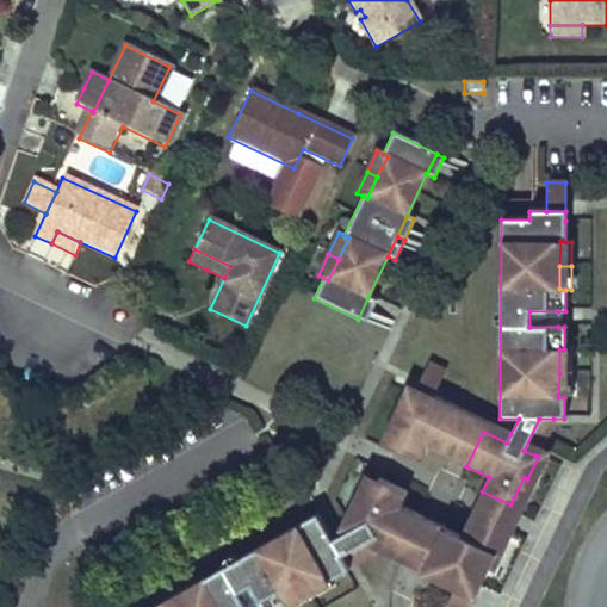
[(365,322),(376,302),(367,298),(358,320),(365,322)]
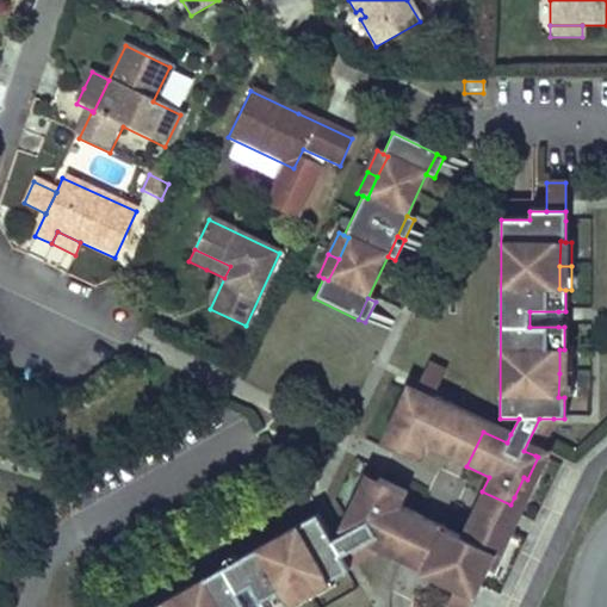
[(558,327),(558,311),(530,311),(530,327),(558,327)]
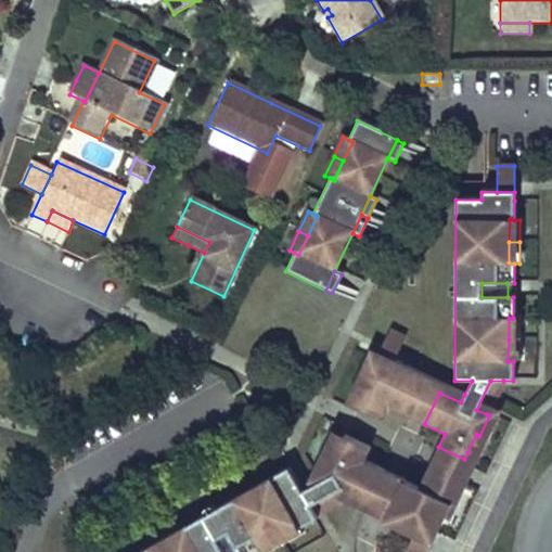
[(518,339),(518,318),(513,318),(509,318),(509,339),(518,339)]
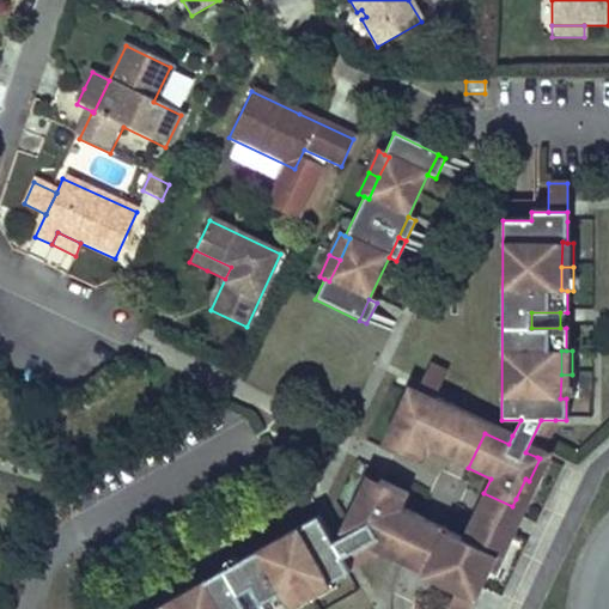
[(433,399),(445,373),(428,365),(416,391),(433,399)]
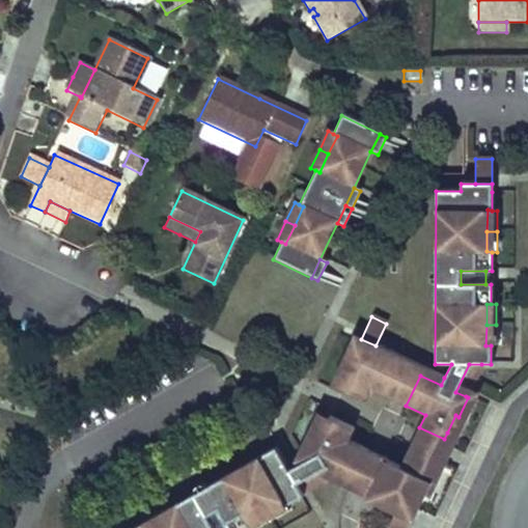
[(496,345),(496,325),(487,325),(485,345),(491,345),(496,345)]
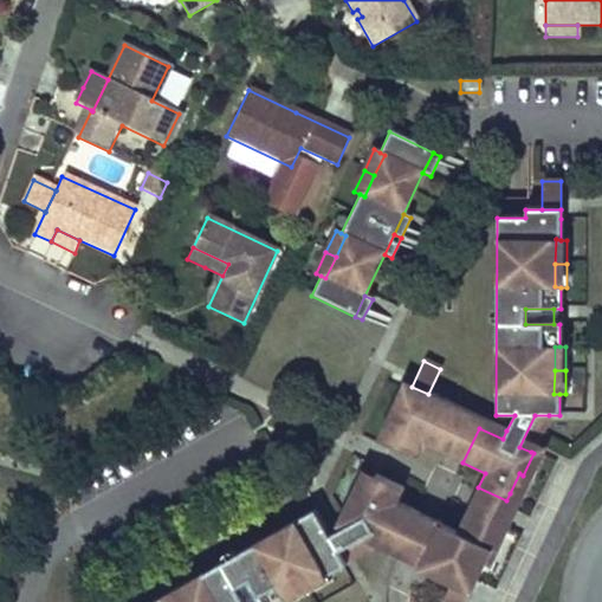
[(418,458),(424,444),(446,454),(463,420),(442,410),(446,402),(428,394),(412,387),(397,416),(401,418),(392,439),(389,445),(418,458)]
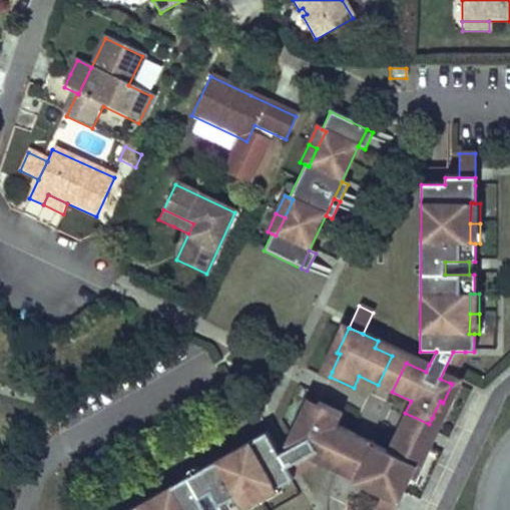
[(392,356),(395,349),(378,341),(375,348),(392,356)]
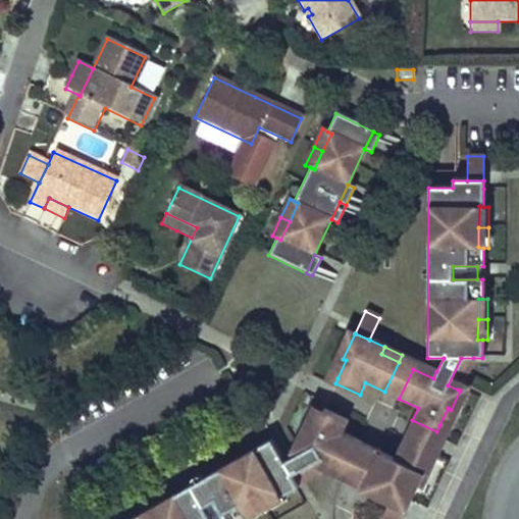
[(413,369),(416,362),(402,355),(399,362),(384,392),(399,399),(413,369)]
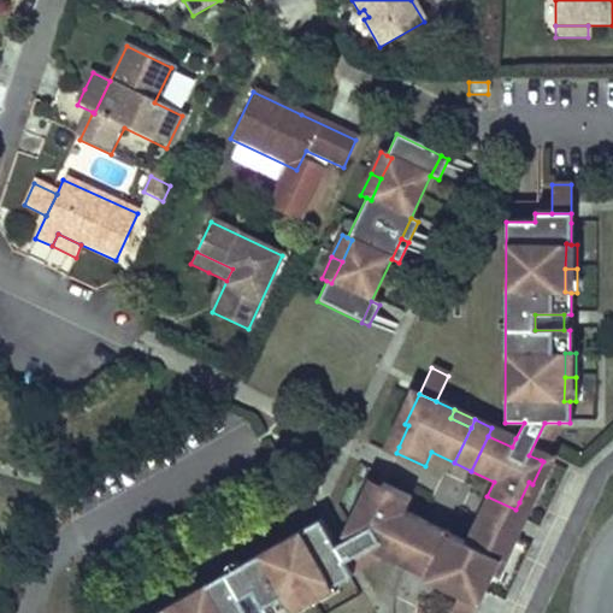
[(389,442),(399,447),(408,425),(405,424),(399,422),(389,442)]
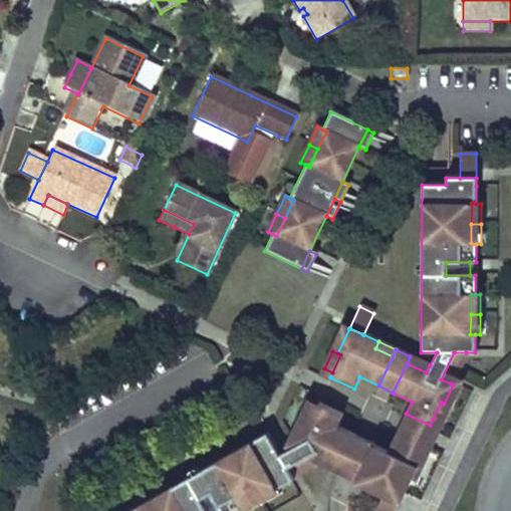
[(466,352),(454,352),(441,379),(451,384),(466,352)]
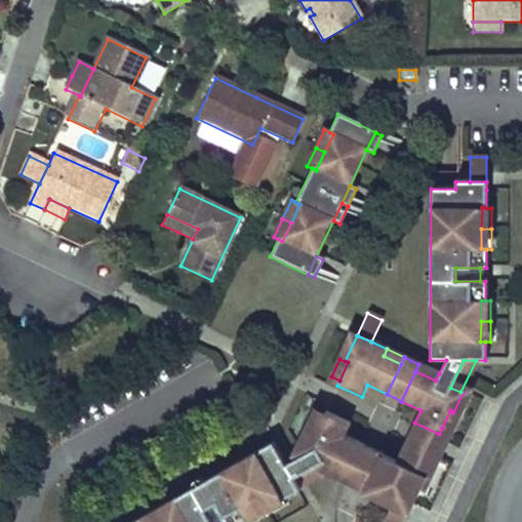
[(436,380),(439,373),(418,364),(415,371),(436,380)]
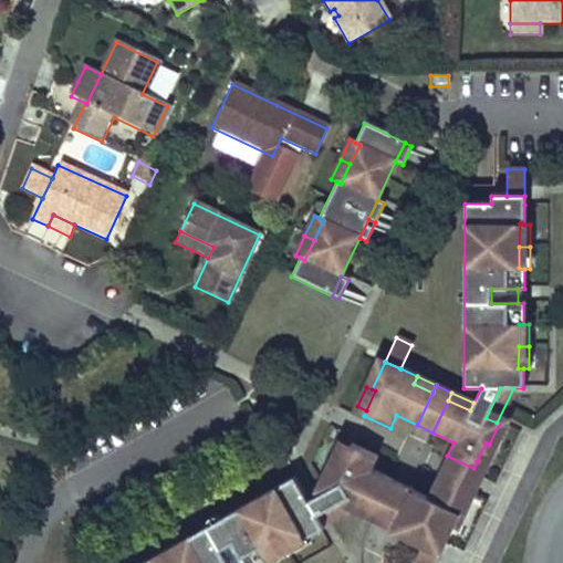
[(486,466),(494,447),(489,445),(486,442),(477,461),(486,466)]
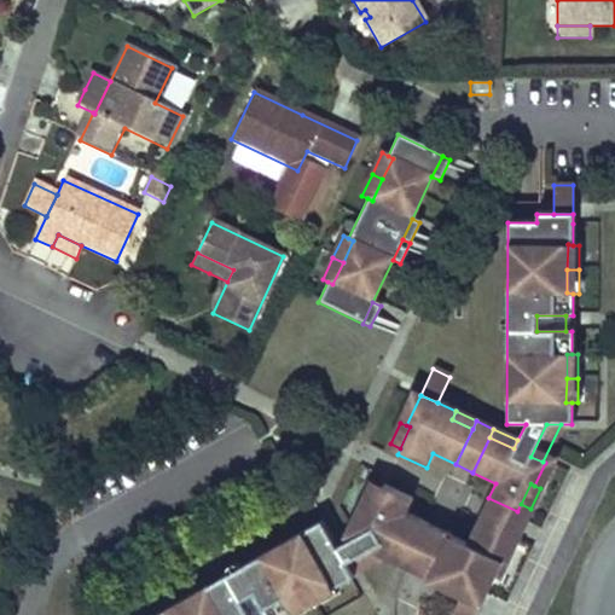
[(335,549),(320,522),(156,614),(247,614),(241,602),(255,595),(266,614),(291,614),(289,609),(309,597),(329,586),(331,591),(352,579),(350,576),(344,566),(367,552),(383,560),(387,551),(410,562),(427,527),(404,516),(411,502),(382,487),(378,494),(369,515),(365,512),(354,535),(357,537),(335,549)]
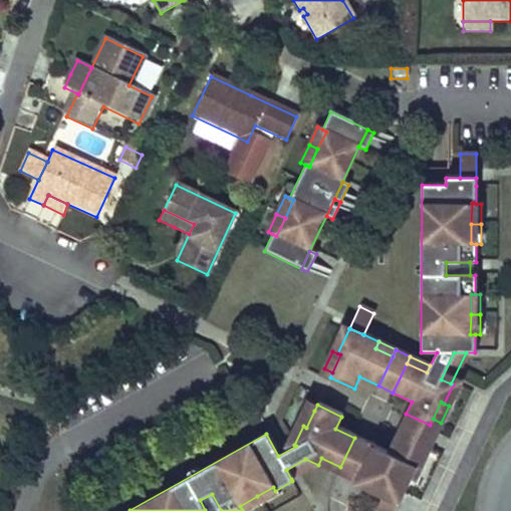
[(306,428),(314,411),(306,407),(298,424),(303,426),(306,428)]
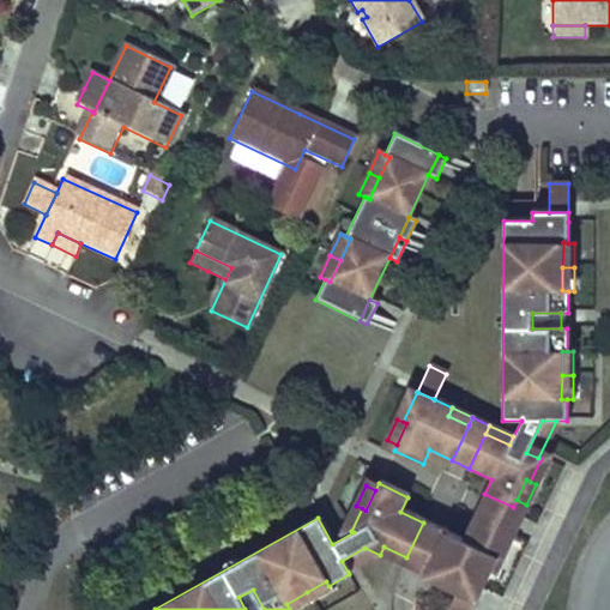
[(513,507),(484,494),(478,508),(469,526),(497,541),(507,521),(513,507)]
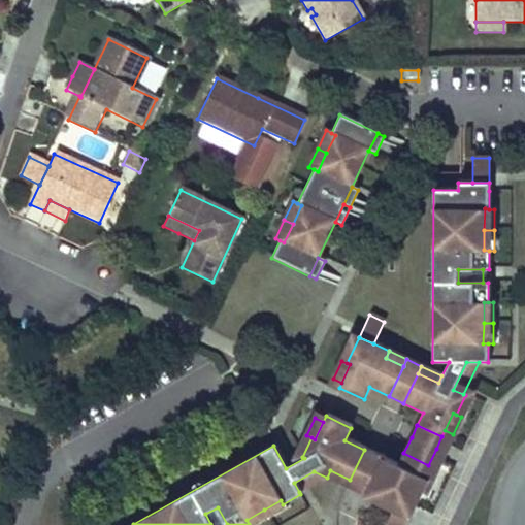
[(364,486),(379,456),(364,450),(350,480),(347,487),(361,493),(364,486)]
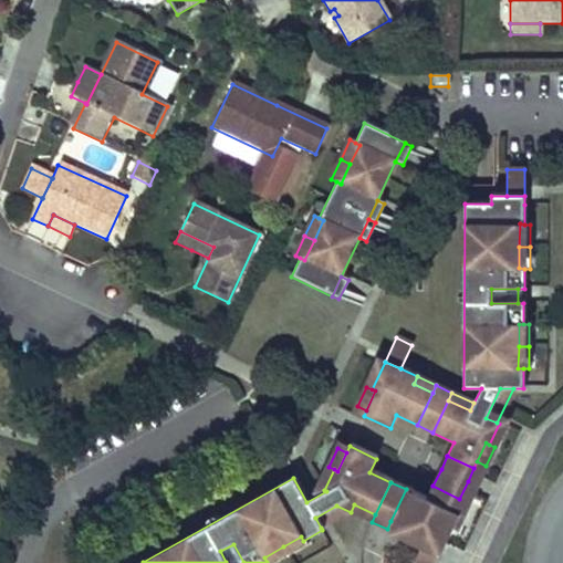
[(438,553),(451,525),(448,524),(456,506),(459,499),(433,486),(426,499),(406,489),(391,521),(409,530),(406,538),(423,545),(438,553)]
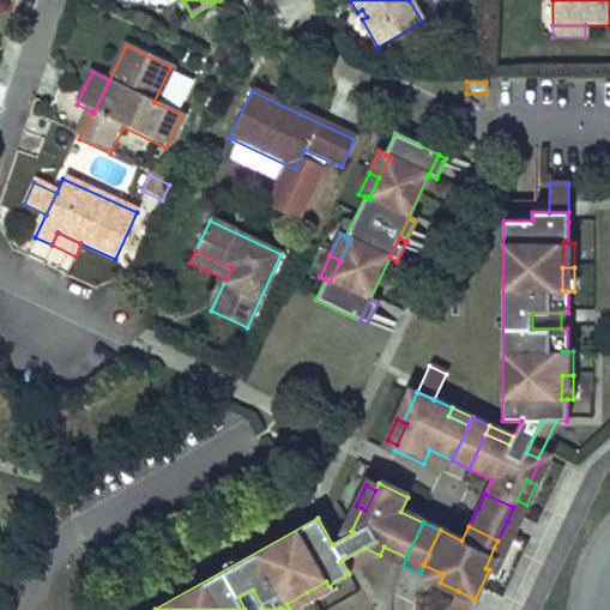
[(406,557),(384,547),(380,555),(403,566),(406,557)]
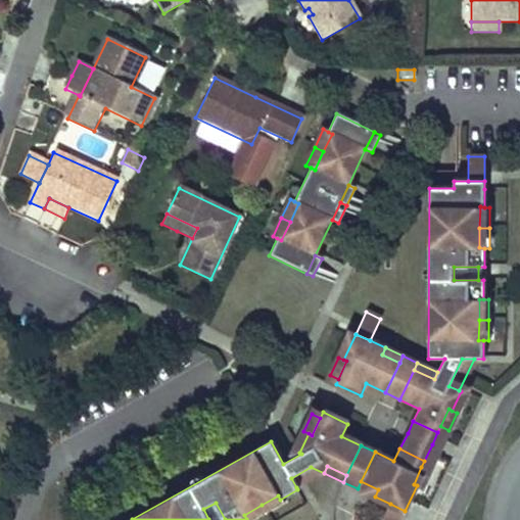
[(324,473),(311,467),(291,478),(296,487),(324,473)]
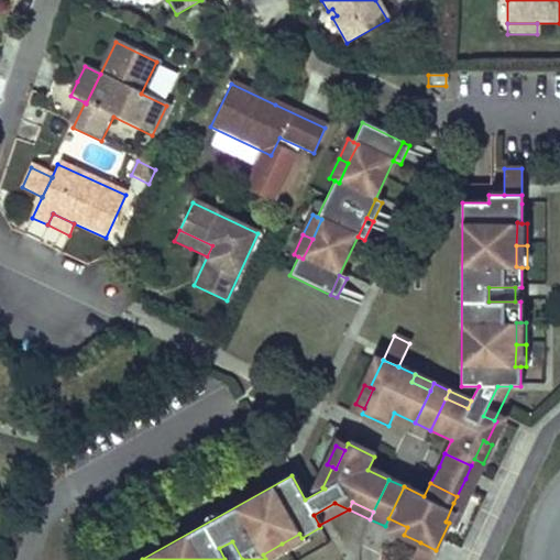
[(462,507),(453,503),(446,522),(449,523),(453,525),(462,507)]
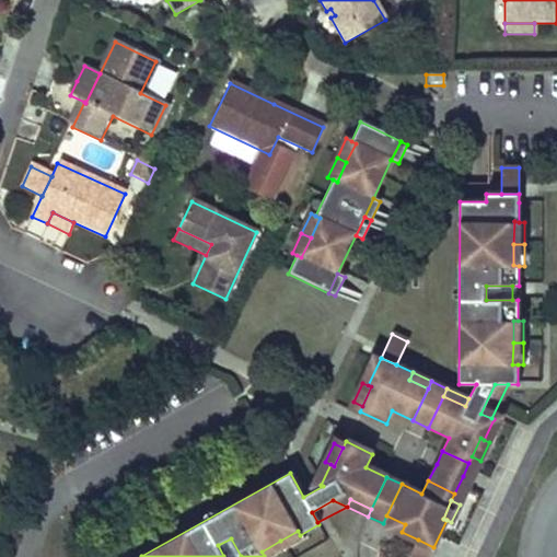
[(405,524),(386,515),(383,523),(402,532),(405,524)]
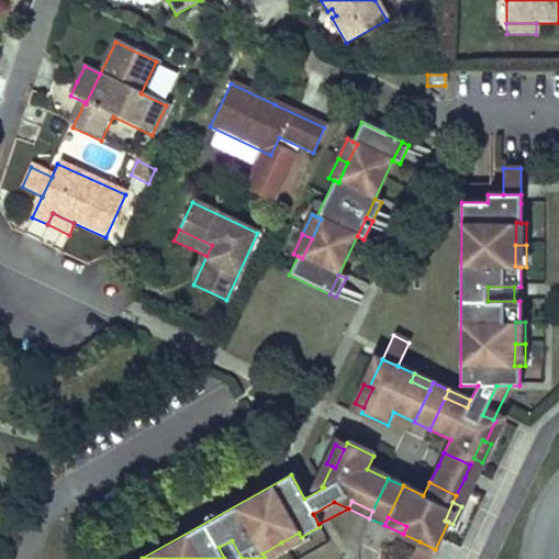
[(281,543),(287,551),(304,541),(301,537),(299,533),(281,543)]
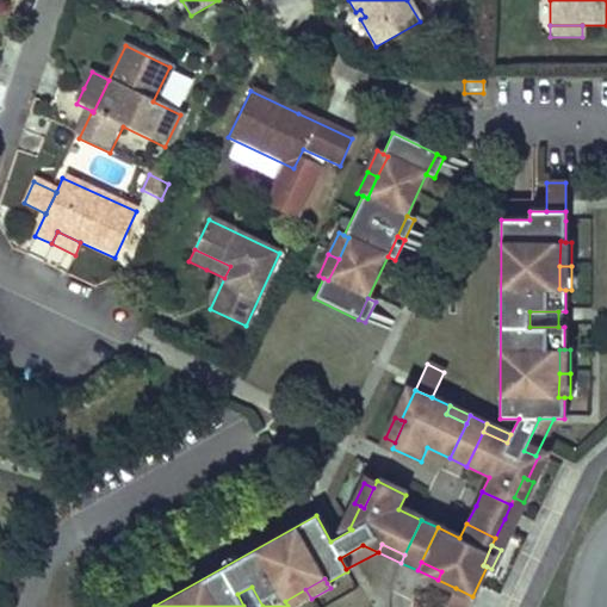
[(262,606),(252,587),(237,594),(243,606),(262,606)]
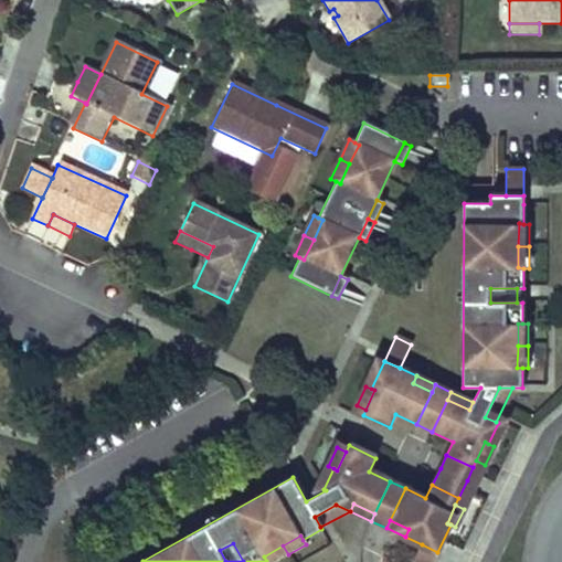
[(433,561),(437,552),(422,544),(413,561),(433,561)]
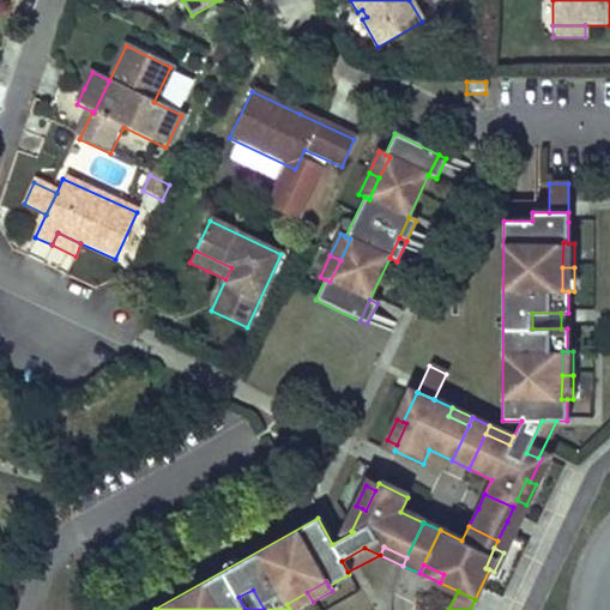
[(299,609),(313,602),(307,592),(287,604),(289,609),(299,609)]
